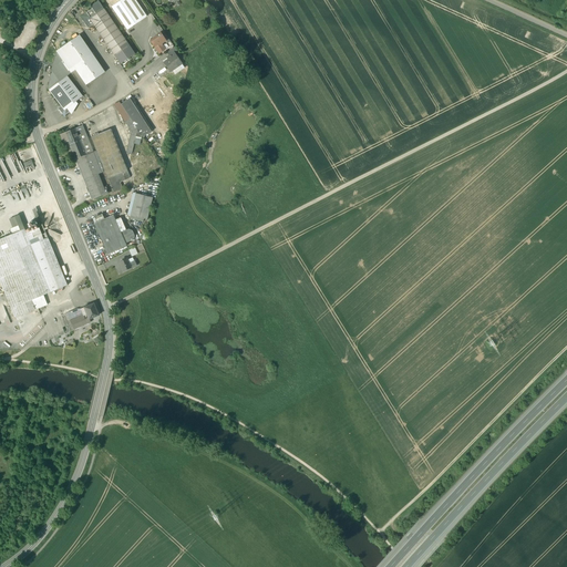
[(135,0),(122,0),(112,8),(127,30),(144,19),(133,4),(136,2),(135,0)]
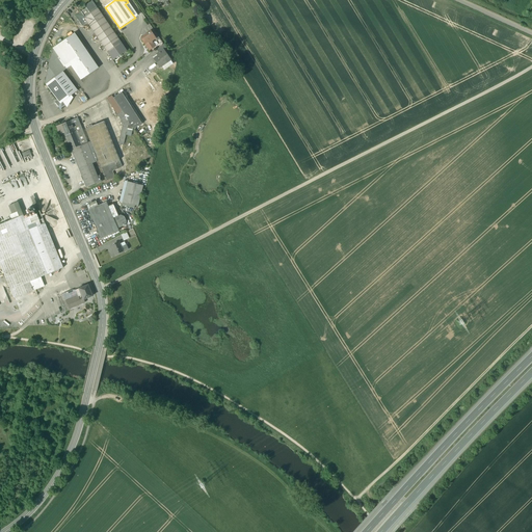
[(96,7),(92,1),(85,6),(86,8),(87,7),(90,14),(98,8),(96,7)]
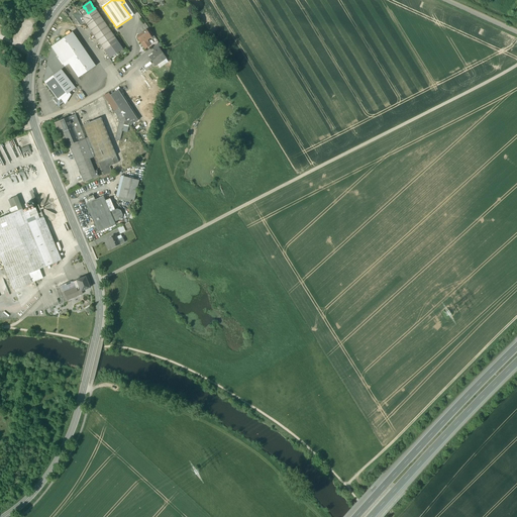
[(84,8),(73,15),(80,25),(85,22),(82,17),(88,13),(85,7),(84,8)]
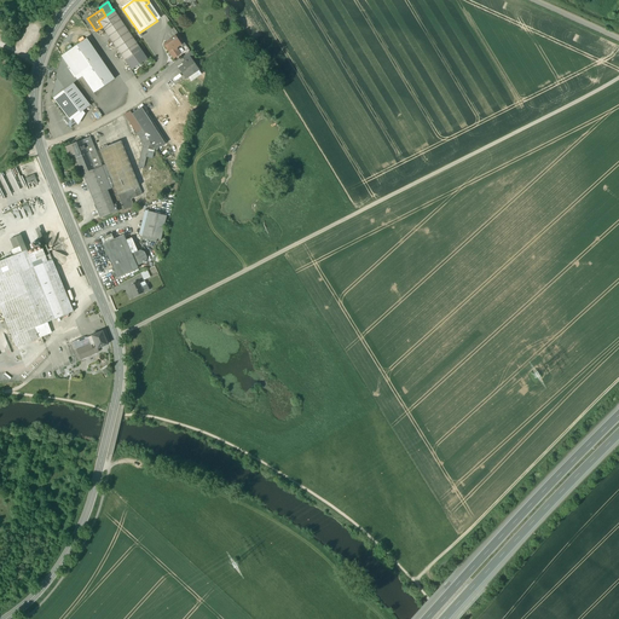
[(105,16),(98,21),(102,27),(115,45),(131,35),(114,11),(114,10),(105,16)]
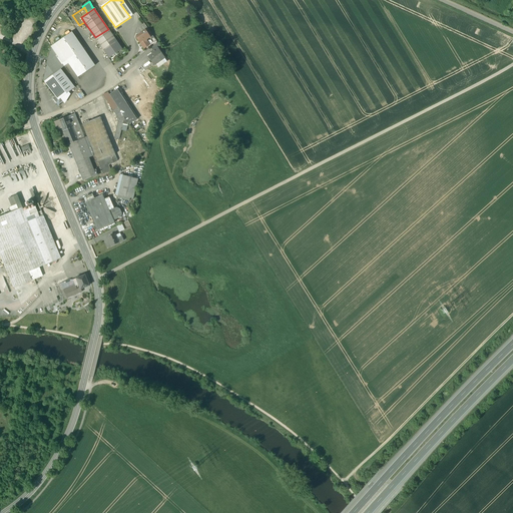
[(108,29),(95,37),(109,58),(122,49),(108,29)]
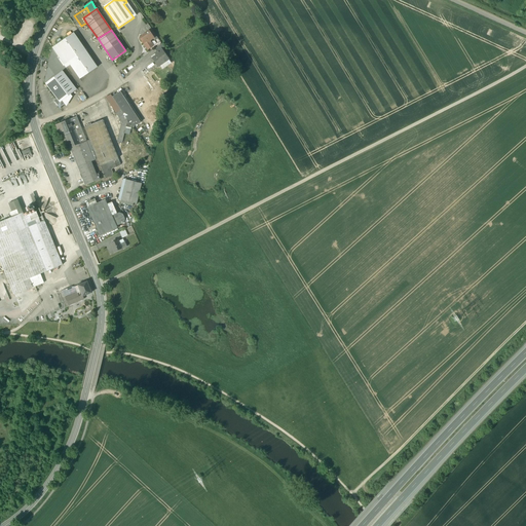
[(149,31),(145,34),(145,37),(144,37),(143,37),(140,38),(148,50),(153,46),(150,42),(151,40),(154,38),(152,35),(149,31)]
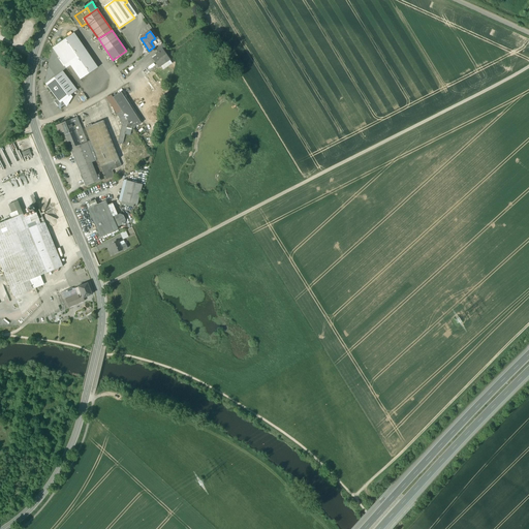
[(74,33),(53,48),(65,65),(68,62),(86,51),(74,33)]
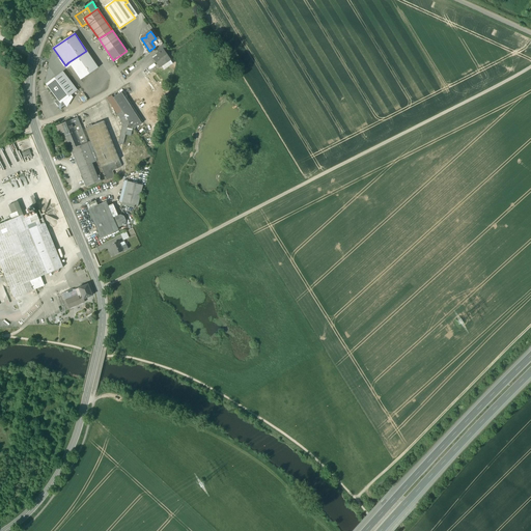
[(65,65),(53,48),(53,49),(52,51),(51,56),(49,61),(48,66),(47,73),(45,83),(46,85),(63,72),(66,68),(65,65)]
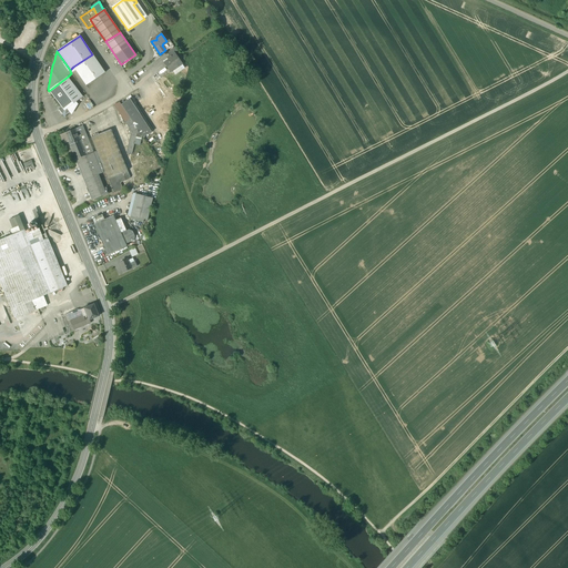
[(170,57),(168,58),(169,60),(164,63),(171,72),(182,64),(174,53),(170,57)]
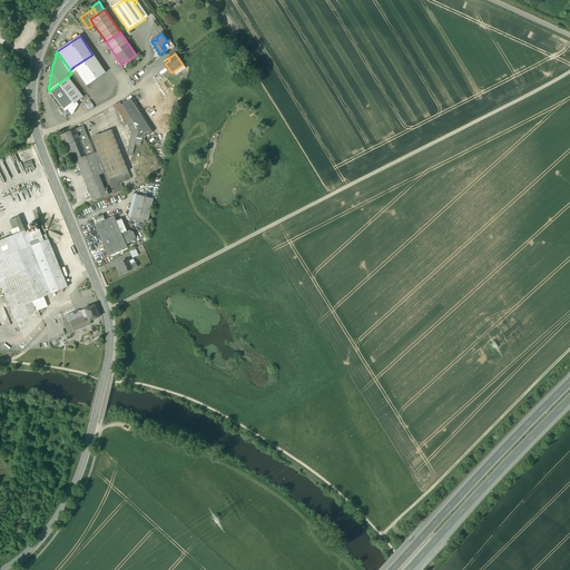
[(106,72),(92,55),(74,67),(79,75),(85,72),(91,82),(106,72)]
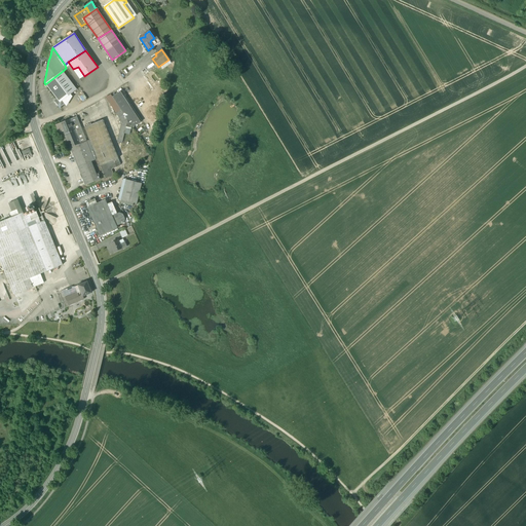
[(63,71),(45,84),(58,99),(60,103),(63,100),(77,89),(63,71)]
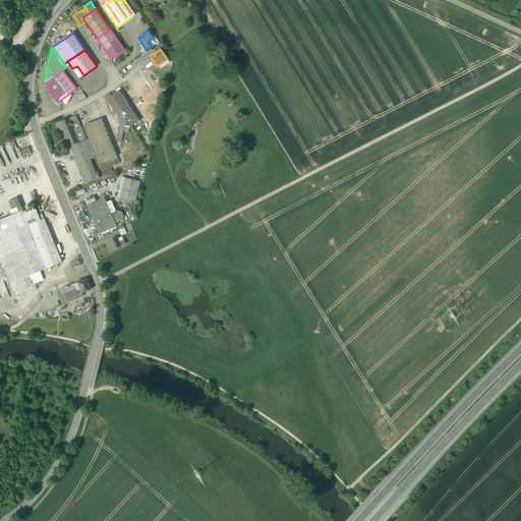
[(121,90),(111,96),(114,101),(123,95),(124,95),(121,90)]
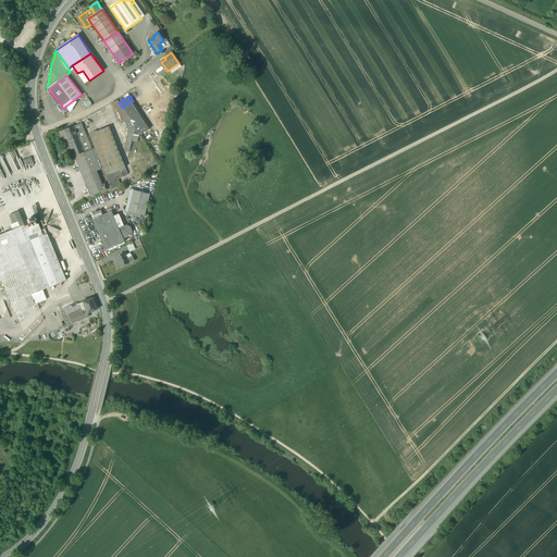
[(116,100),(112,102),(130,130),(125,145),(131,146),(135,127),(122,108),(119,102),(116,100)]
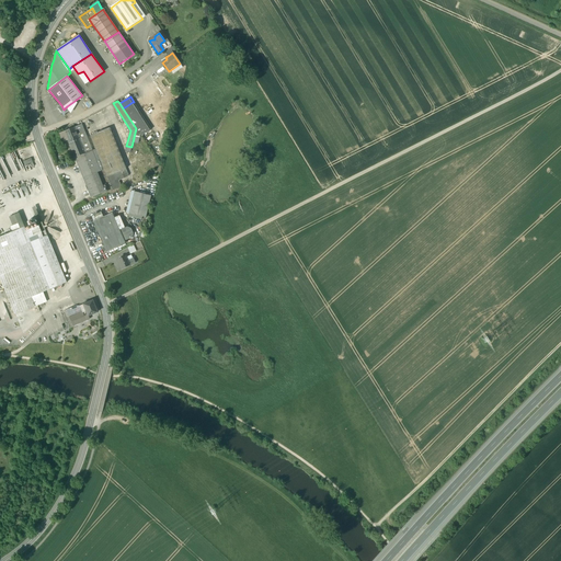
[(133,102),(123,109),(136,128),(140,136),(150,129),(133,102)]
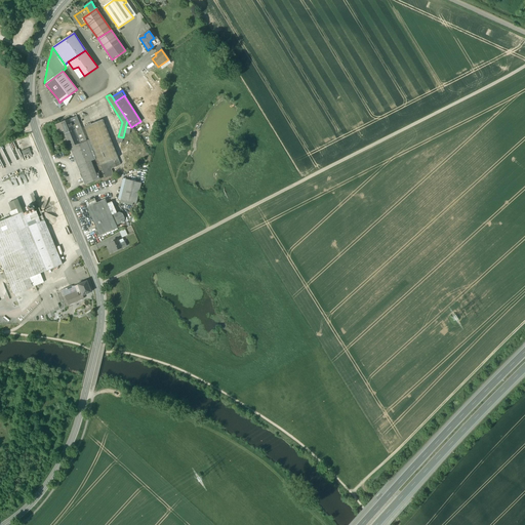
[(77,117),(70,119),(80,144),(87,140),(82,128),(77,117)]
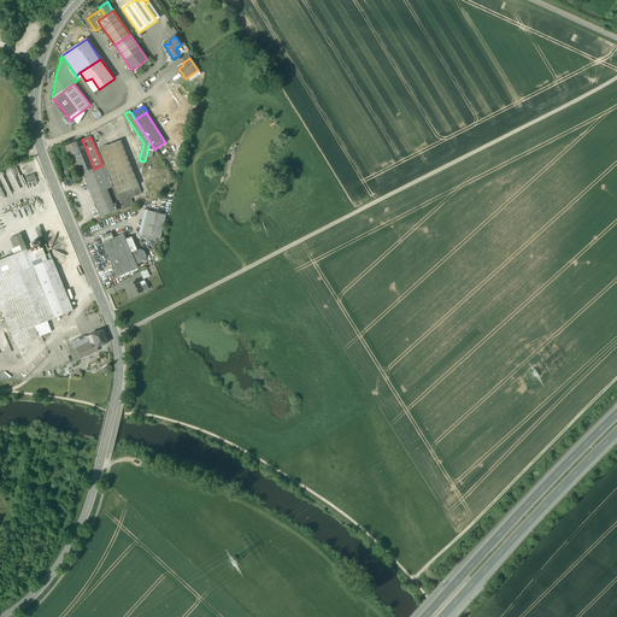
[(82,140),(65,147),(68,152),(72,150),(81,170),(86,169),(87,172),(94,169),(82,140)]
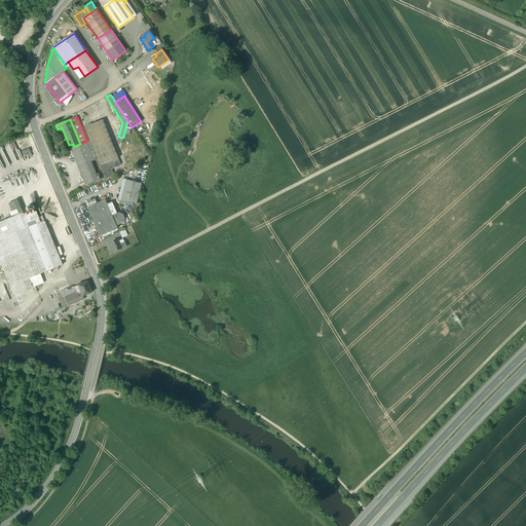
[(103,120),(84,127),(89,140),(94,150),(100,165),(114,160),(118,158),(103,120)]
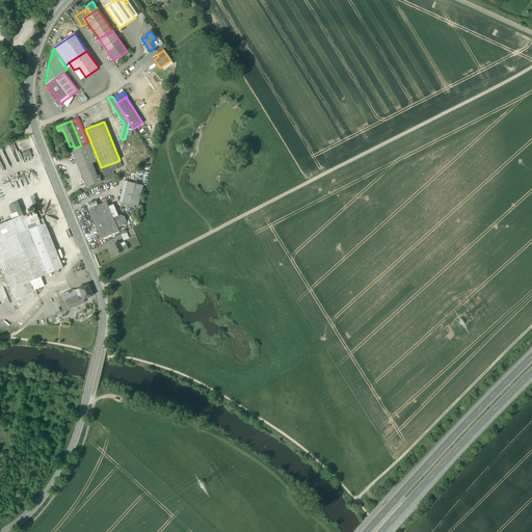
[(88,142),(81,145),(75,149),(71,150),(79,169),(92,163),(96,162),(91,153),(88,142)]
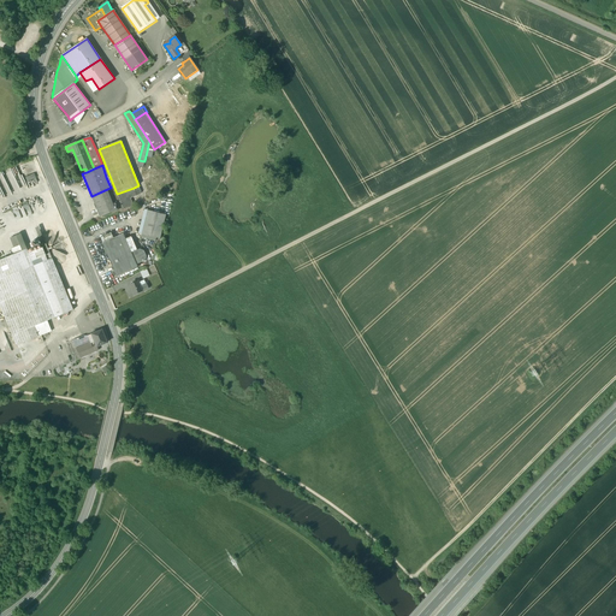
[(134,188),(117,194),(124,209),(134,206),(131,199),(136,196),(134,188)]
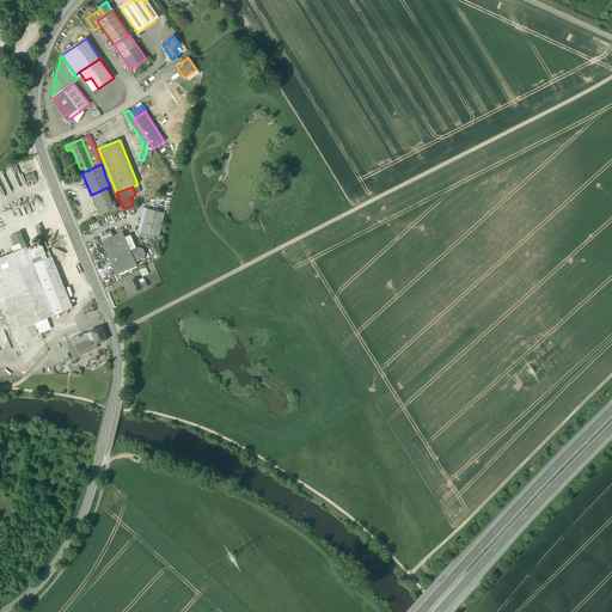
[(106,188),(91,195),(99,216),(115,209),(111,202),(106,188)]
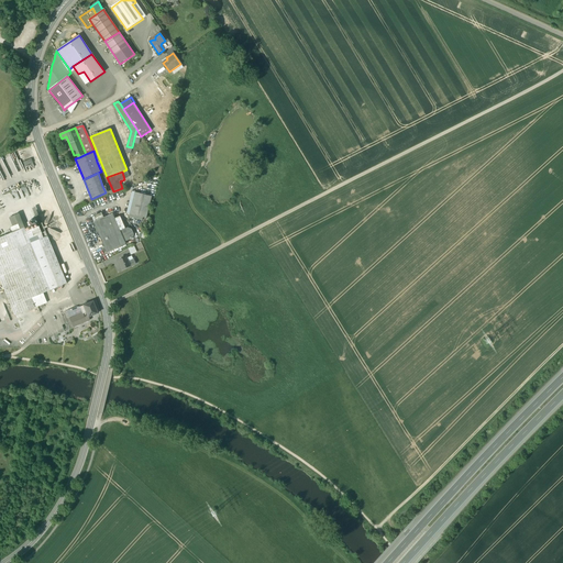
[(152,196),(135,192),(130,214),(146,219),(152,196)]
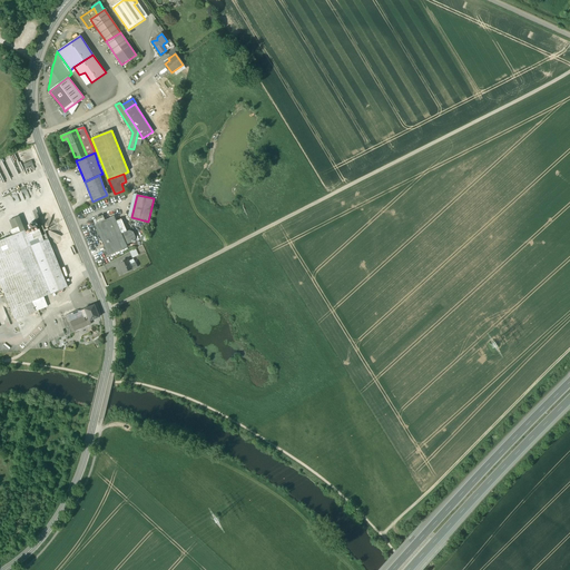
[(115,217),(95,226),(107,256),(127,248),(127,246),(133,243),(135,238),(134,234),(129,233),(123,235),(115,217)]
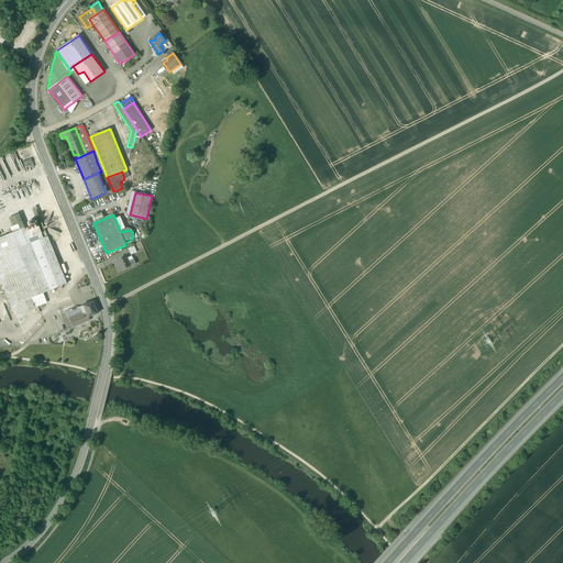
[(42,222),(30,227),(35,241),(47,236),(44,229),(46,228),(46,225),(44,227),(42,222)]
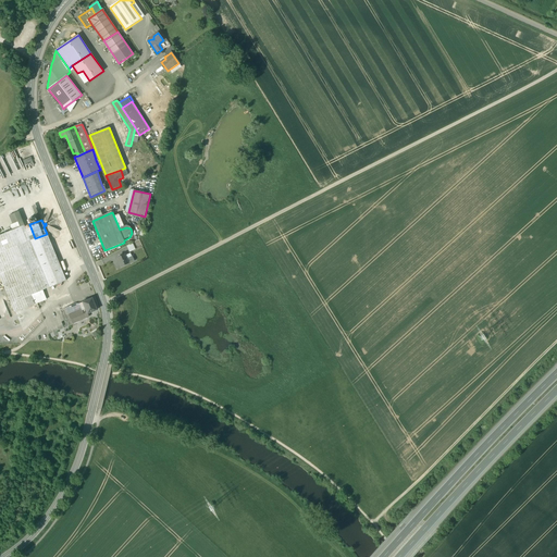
[(35,238),(31,240),(24,225),(0,234),(0,274),(15,312),(47,299),(42,289),(66,281),(49,238),(47,234),(35,238)]
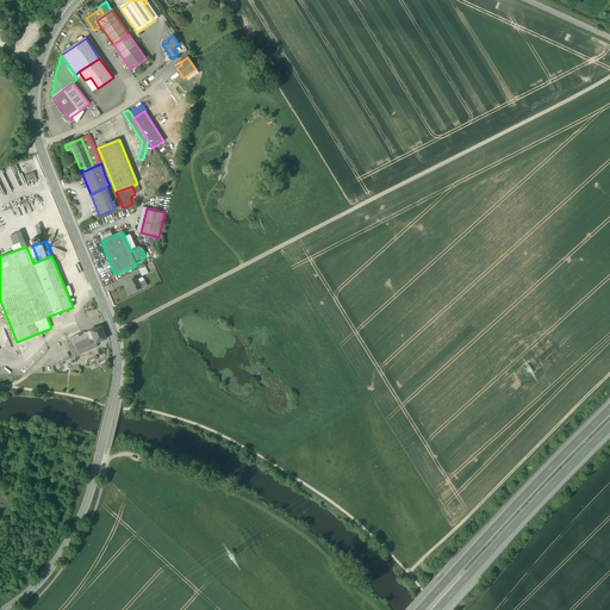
[(132,280),(128,282),(132,292),(141,288),(138,282),(137,279),(135,279),(132,280)]
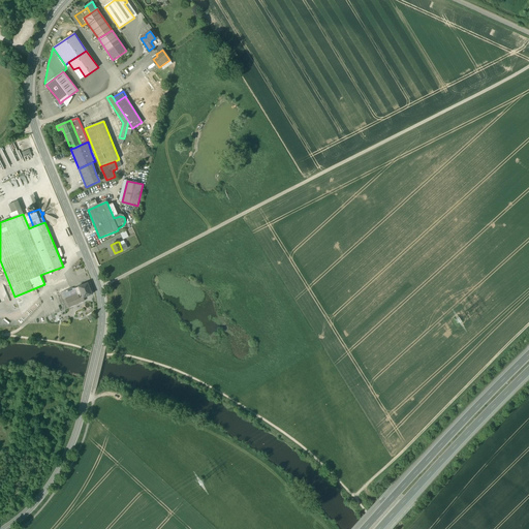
[(88,283),(79,286),(81,292),(83,298),(84,298),(92,294),(88,283)]
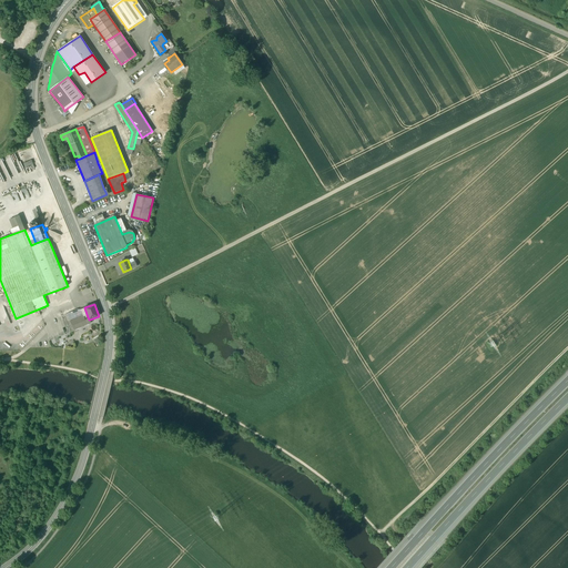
[(77,318),(73,312),(67,314),(68,316),(70,322),(77,318)]
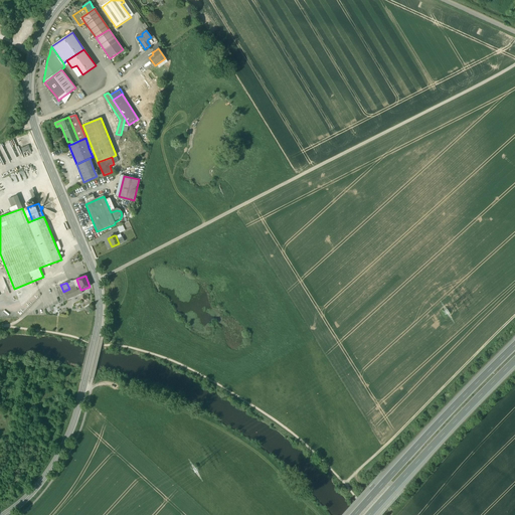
[(69,289),(63,292),(65,297),(66,299),(82,293),(81,290),(80,290),(78,285),(74,287),(69,289)]
